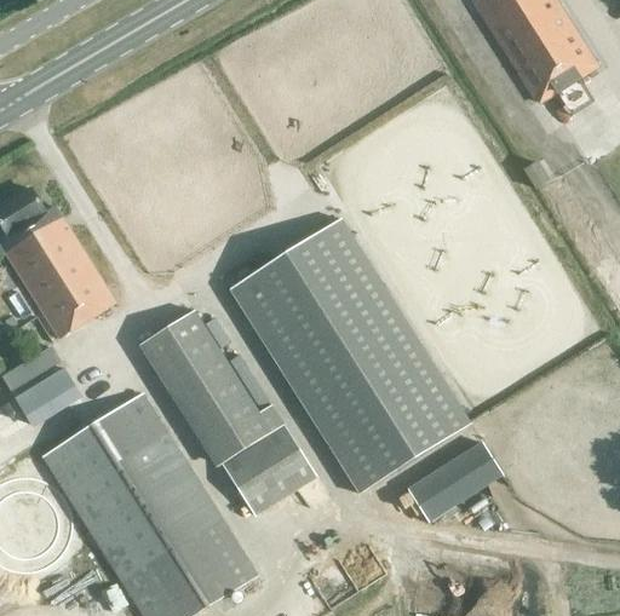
[(472,0),(539,102),(600,65),(557,0),(472,0)]
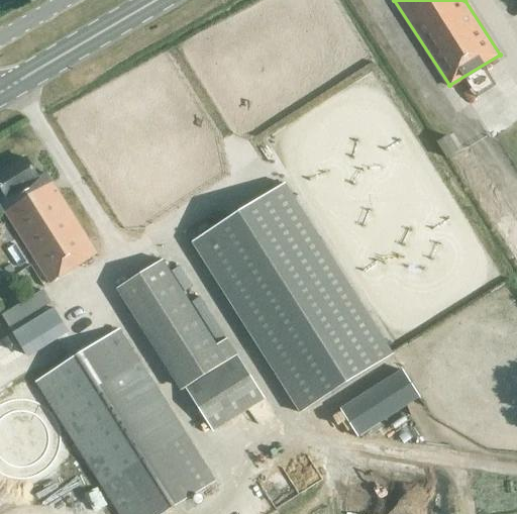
[(446,157),(457,149),(448,134),(437,141),(446,157)]
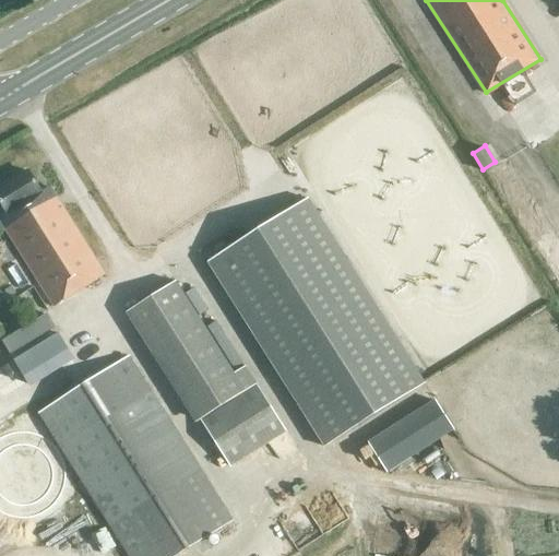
[(0,178),(24,164),(18,152),(0,162),(0,178)]
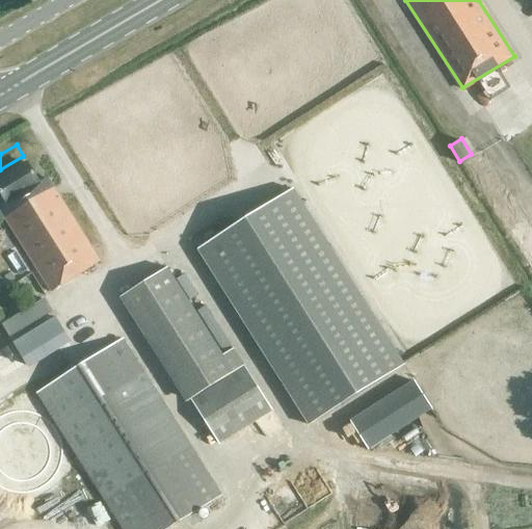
[(40,181),(26,159),(0,176),(0,193),(6,203),(0,206),(0,211),(50,290),(99,259),(47,177),(40,181)]
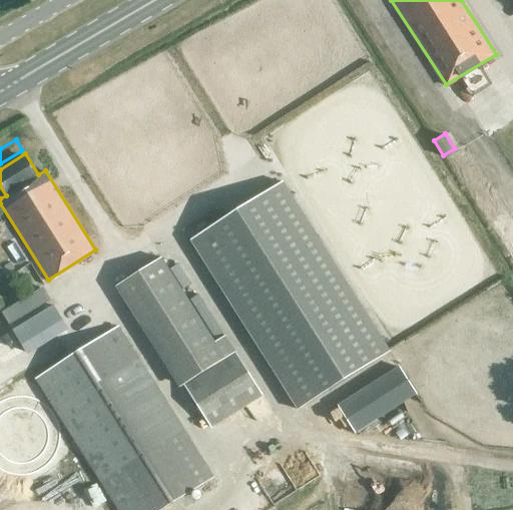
[(190,239),(204,263),(298,408),(390,350),(283,181),(190,239)]
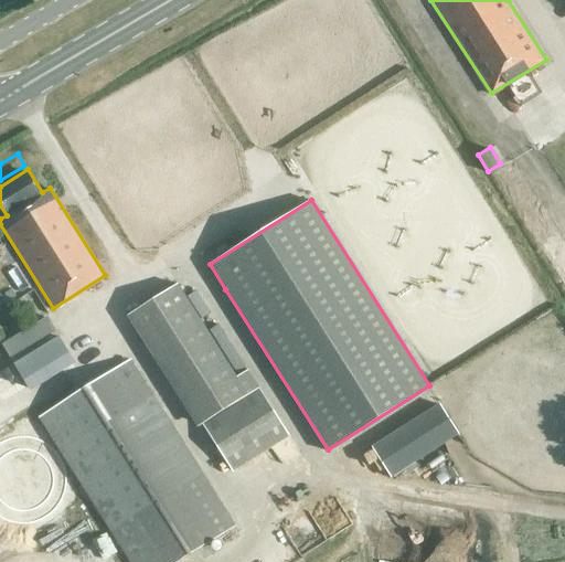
[(234,378),(231,372),(176,283),(126,314),(182,403),(183,402),(195,421),(257,382),(248,368),(234,378)]
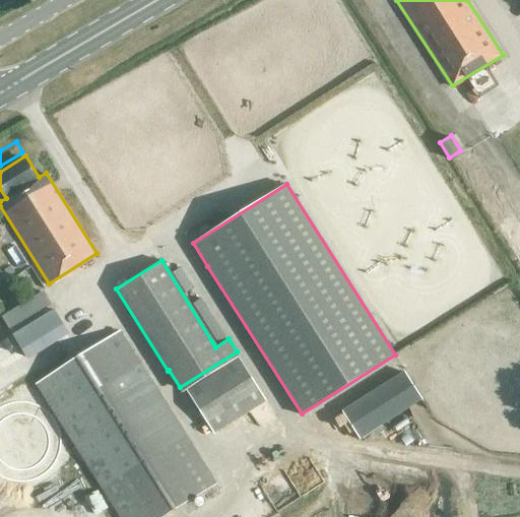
[(48,305),(54,314),(66,306),(60,297),(48,305)]
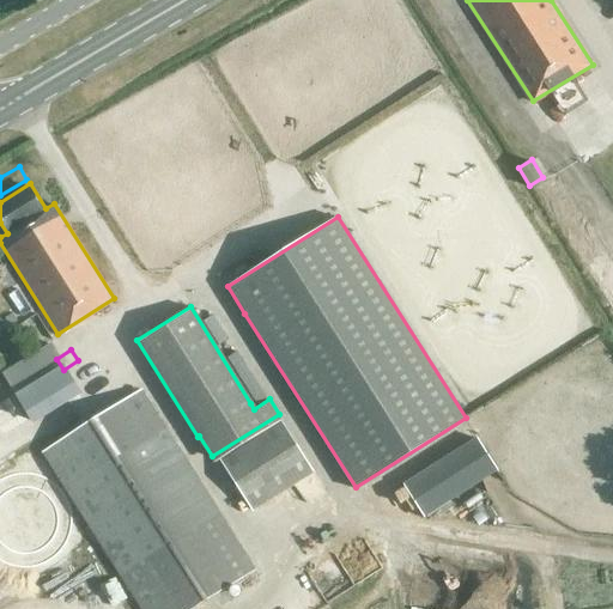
[(189,608),(255,568),(222,516),(139,388),(41,450),(141,608),(189,608)]
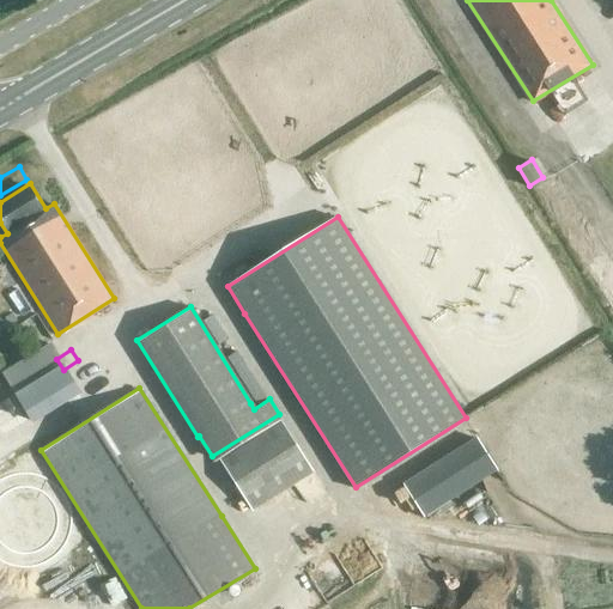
[(279,420),(219,458),(252,510),(313,472),(279,420)]
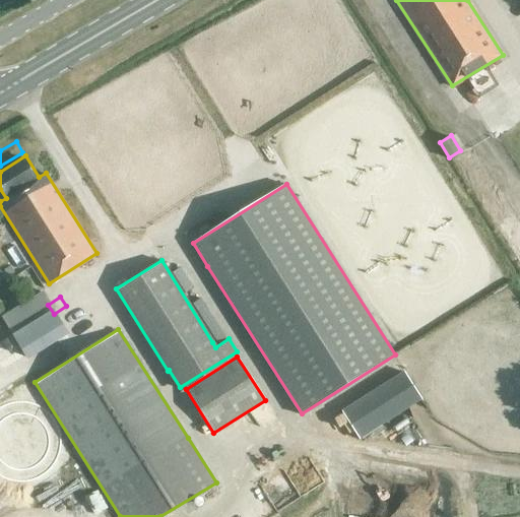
[(0,397),(0,427),(48,516),(74,516),(9,393),(0,397)]
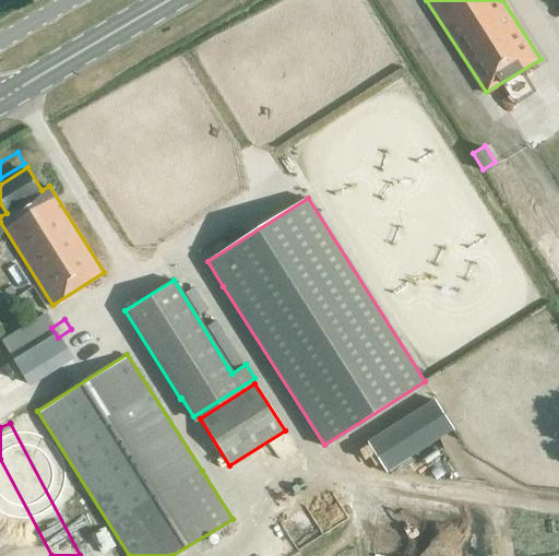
[(407,438),(416,451),(438,436),(429,424),(407,438)]
